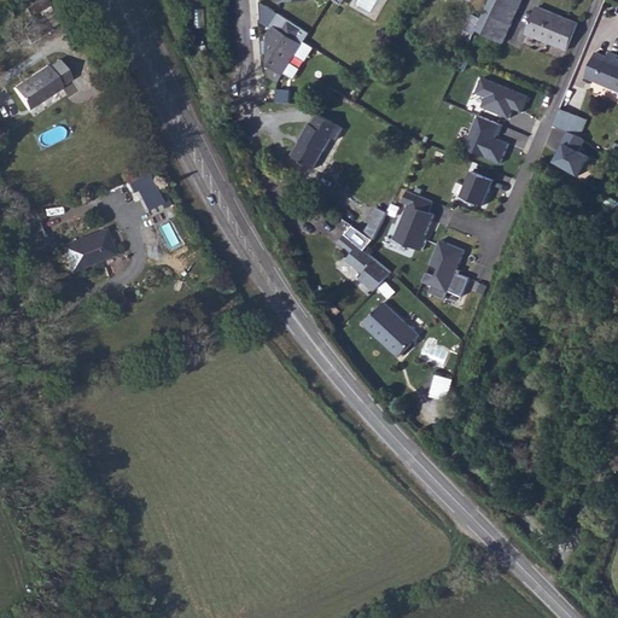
[(52,4),(50,0),(45,0),(38,5),(41,11),(52,4)]
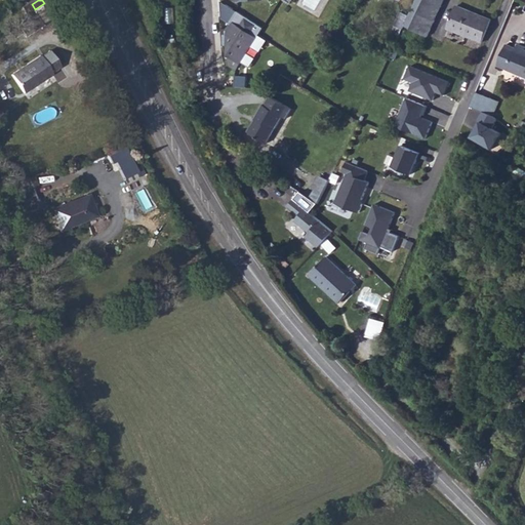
[(226,67),(233,71),(238,65),(244,55),(255,39),(261,28),(219,0),(219,19),(229,25),(226,31),(226,67)]
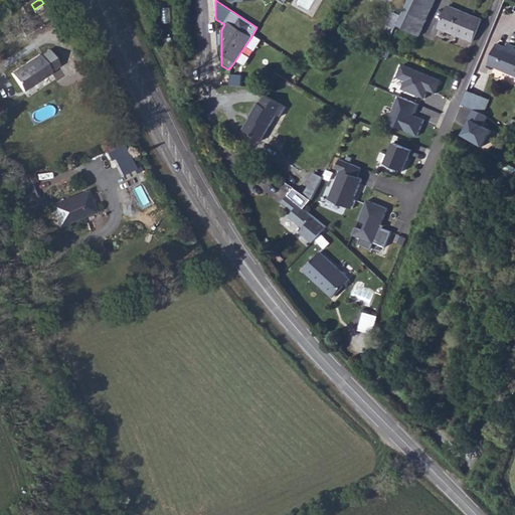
[(419,0),(411,0),(403,18),(399,25),(421,36),(431,20),(414,12),(419,0)]
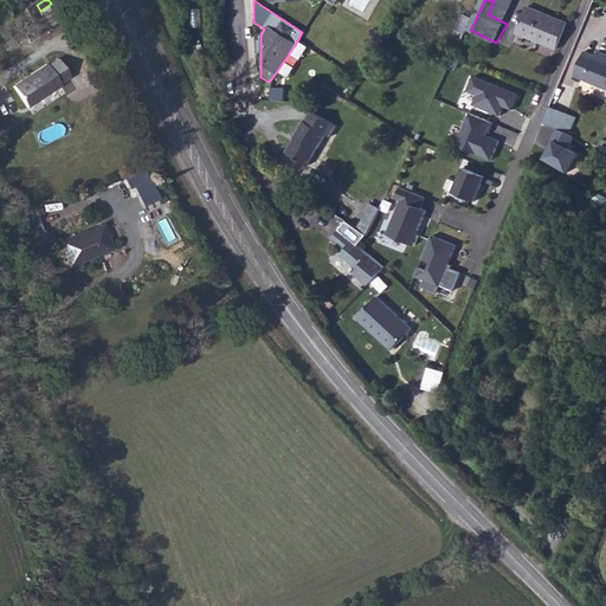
[(517,0),(494,0),(488,14),(507,24),(517,0)]
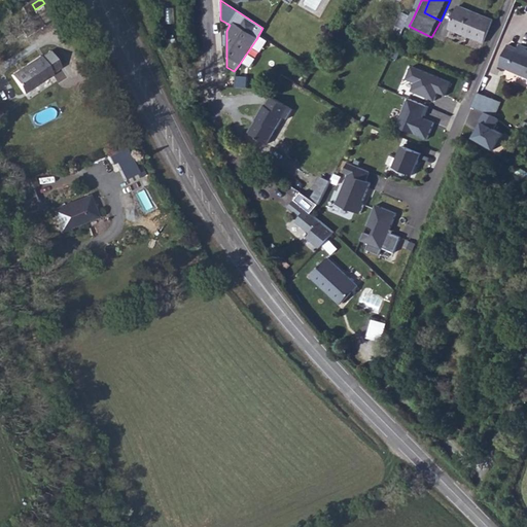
[(487,43),(496,22),(462,6),(453,29),(487,43)]
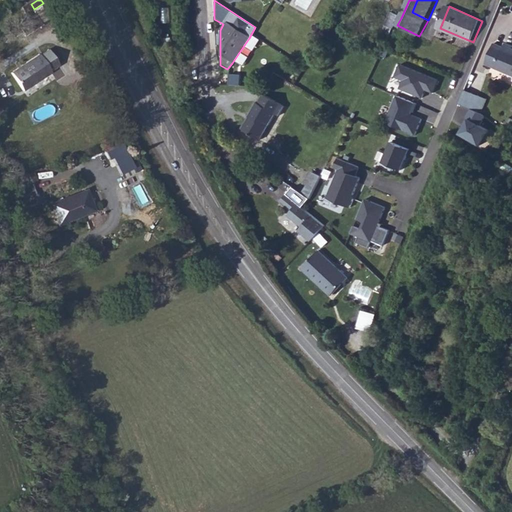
[(53,23),(42,9),(33,14),(44,29),(53,23)]
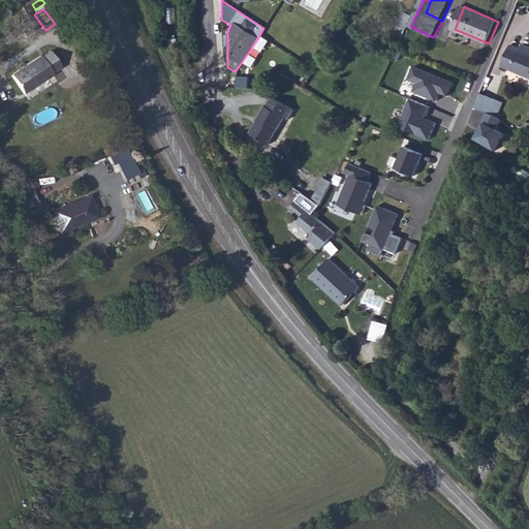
[(34,14),(18,26),(27,41),(45,30),(34,14)]
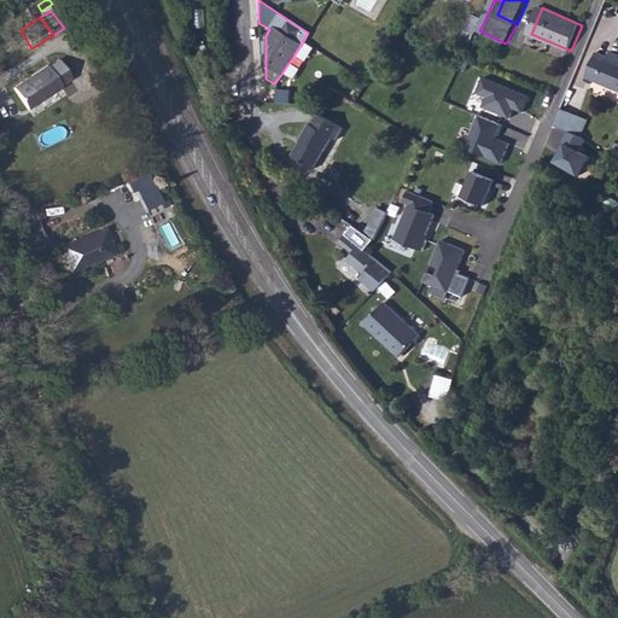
[(479,30),(484,22),(476,17),(468,31),(477,35),(479,30)]
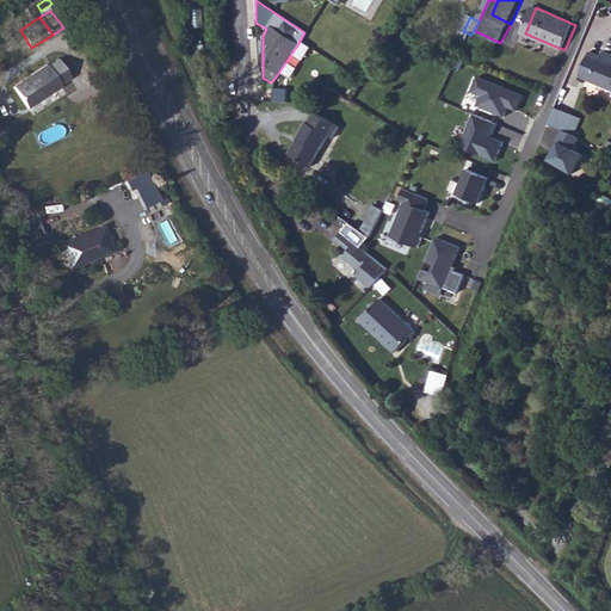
[(460,39),(467,44),(471,35),(463,31),(460,39)]
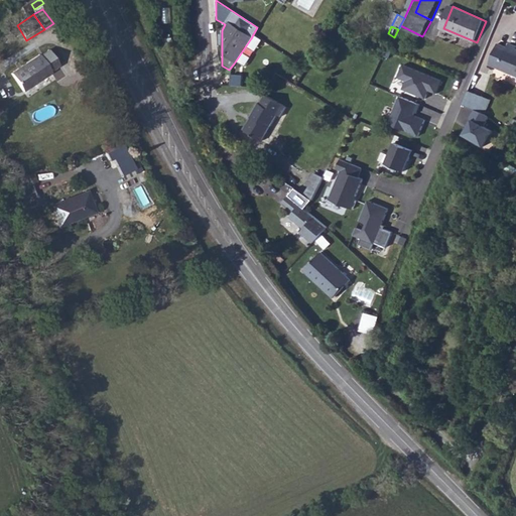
[(258,42),(251,38),(240,54),(247,58),(258,42)]
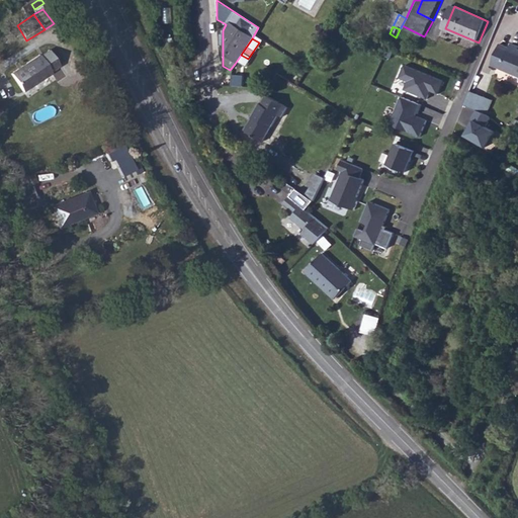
[(501,63),(510,44),(501,39),(491,60),(501,63)]
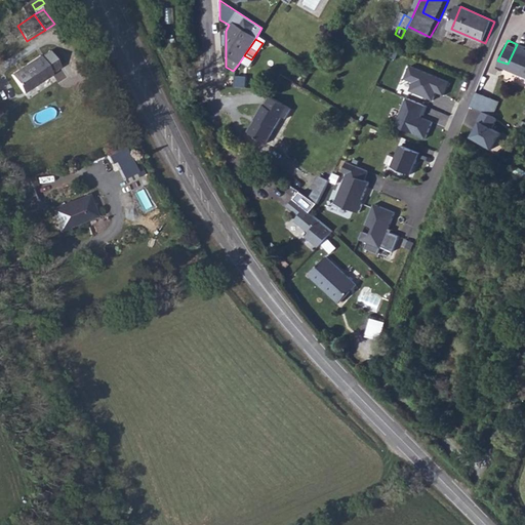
[(524,72),(524,48),(524,47),(524,44),(518,42),(517,44),(508,64),(524,72)]
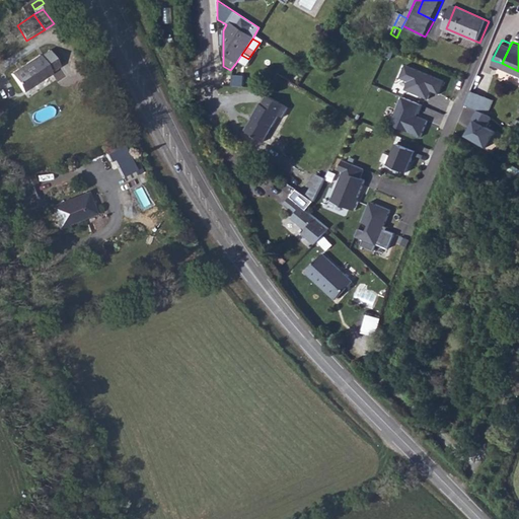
[(38,56),(11,72),(21,91),(50,74),(48,72),(58,65),(49,51),(40,57),(38,56)]
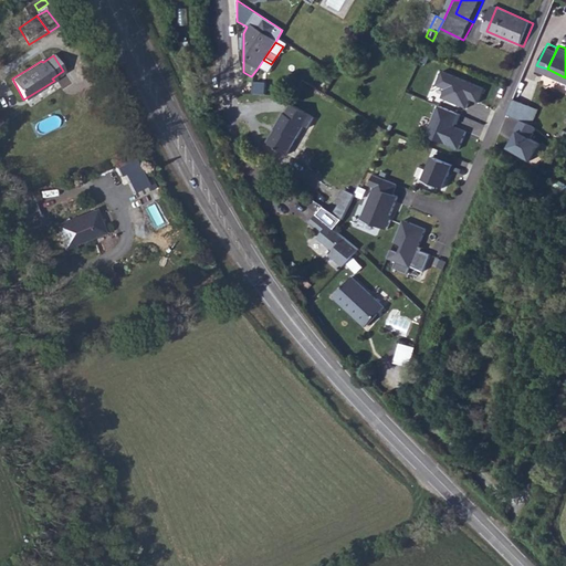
[(263,60),(257,70),(265,74),(271,64),(263,60)]
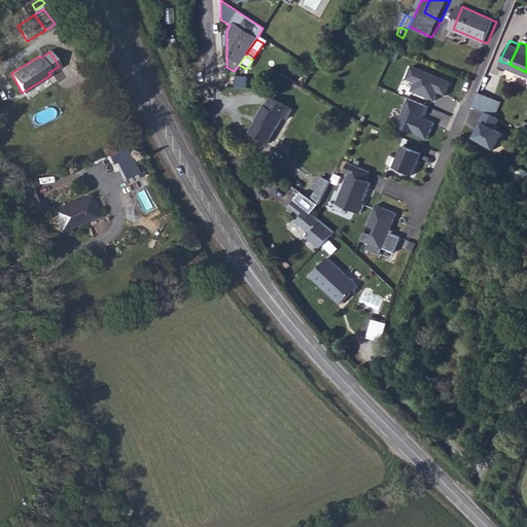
[(449,82),(410,66),(405,79),(413,83),(410,92),(432,101),(436,93),(444,96),(449,82)]
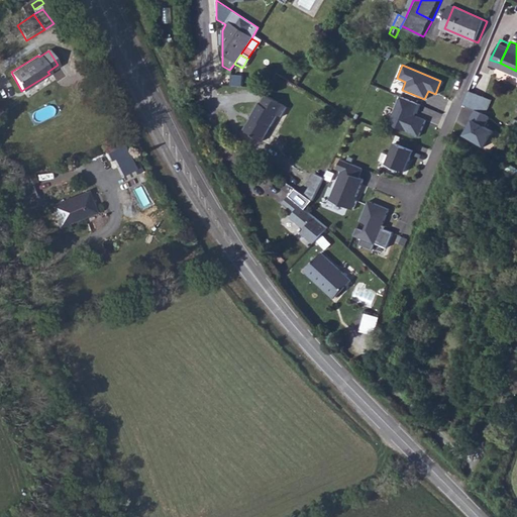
[(492,100),(469,90),(462,103),(476,110),(462,134),(484,145),(493,130),(485,125),(490,117),(485,114),(492,100)]
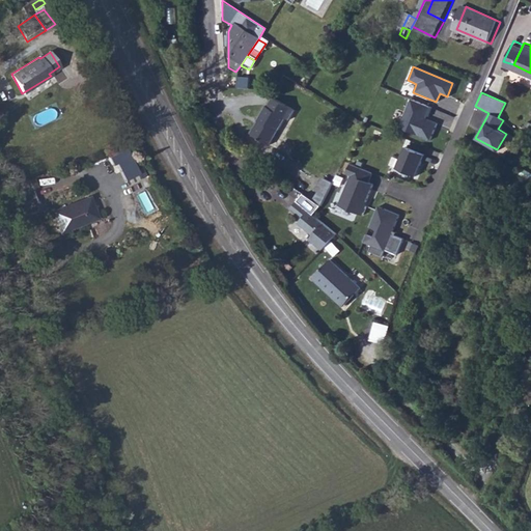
[(296,110),(274,99),(269,110),(267,110),(258,123),(260,126),(254,137),(274,147),(286,121),(289,121),(296,110)]
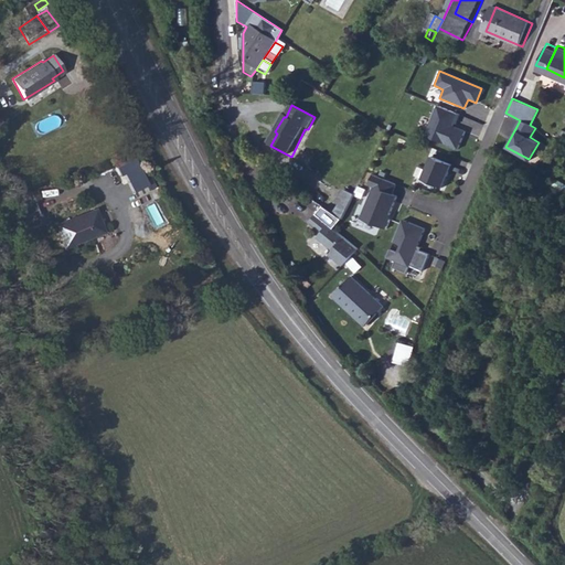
[(458,115),(436,106),(424,136),(456,149),(464,131),(450,126),(451,123),(454,124),(458,115)]
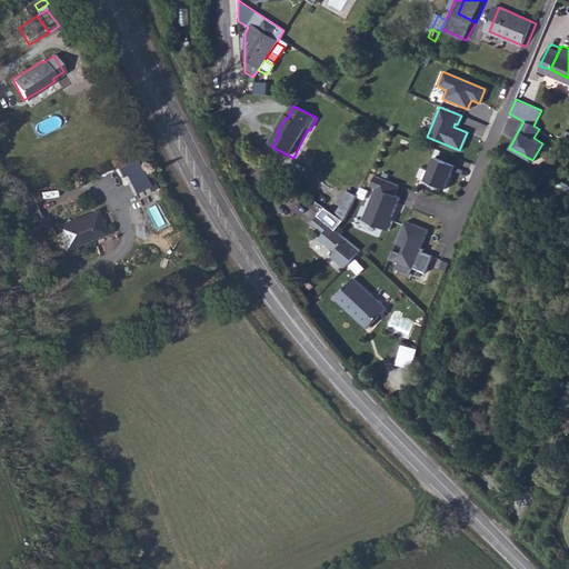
[(452,166),(432,157),(423,180),(443,188),(452,166)]
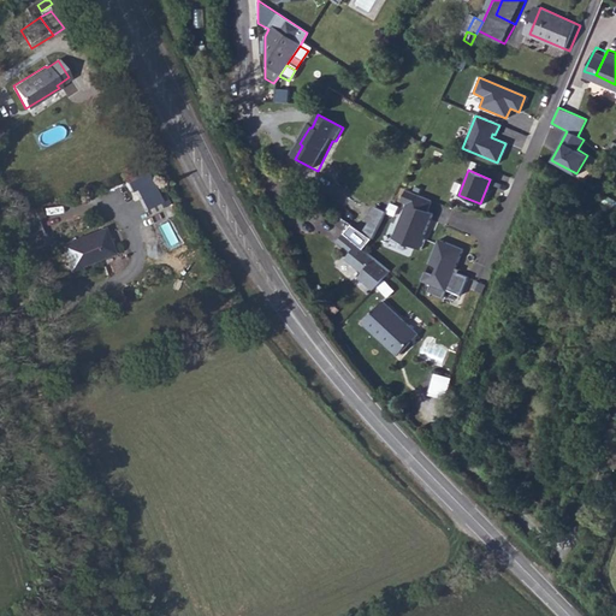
[(146,214),(165,205),(148,171),(129,181),(146,214)]
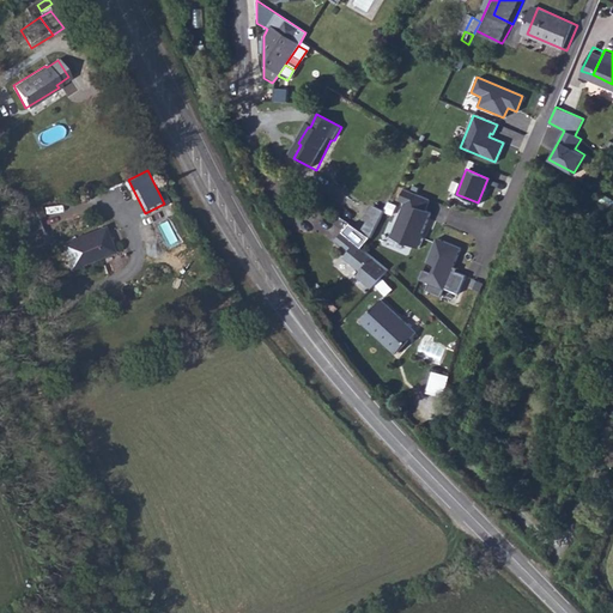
[(429,199),(404,188),(399,199),(405,201),(390,236),(417,247),(422,237),(417,235),(419,230),(422,231),(430,212),(425,210),(429,199)]
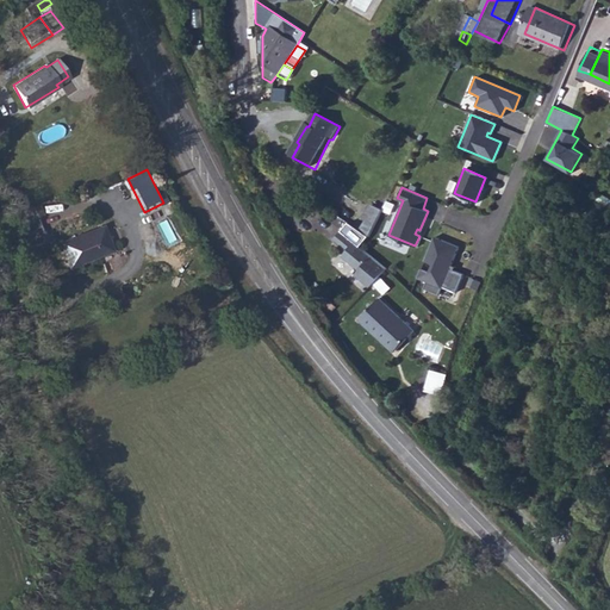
[(373,223),(379,210),(371,206),(365,218),(373,223)]
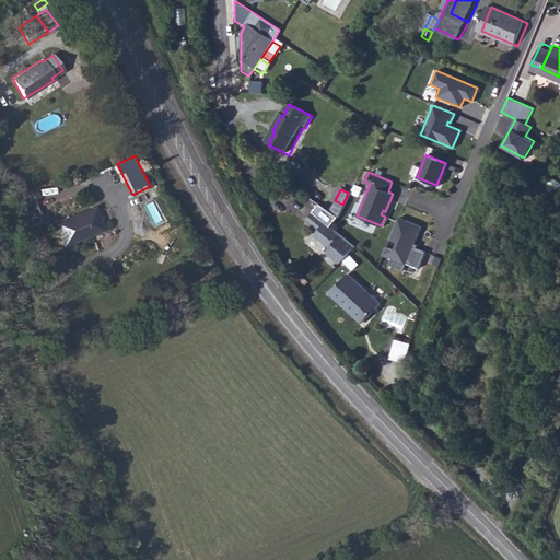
[(94,209),(55,223),(63,245),(103,230),(94,209)]
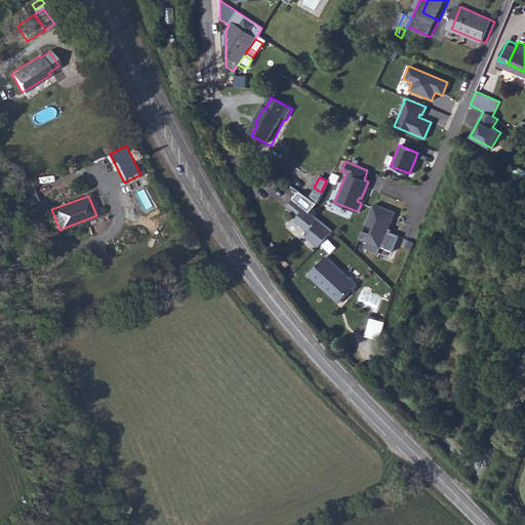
[(311,212),(295,199),(289,206),(300,216),(295,221),(310,234),(307,238),(320,249),(335,235),(311,212)]
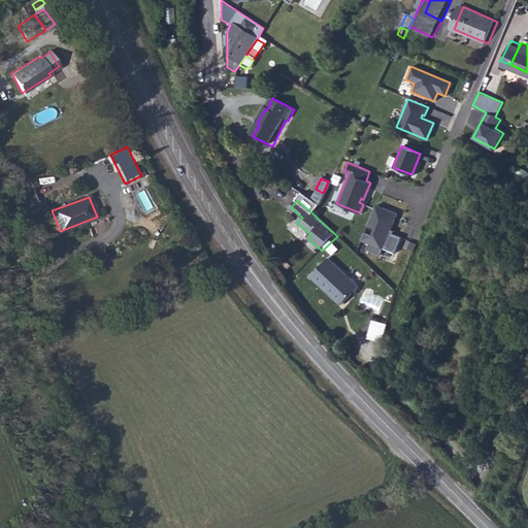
[(396,213),(375,204),(366,225),(374,228),(371,235),(363,232),(360,239),(368,242),(366,249),(378,254),(382,246),(393,252),(399,236),(388,231),(396,213)]
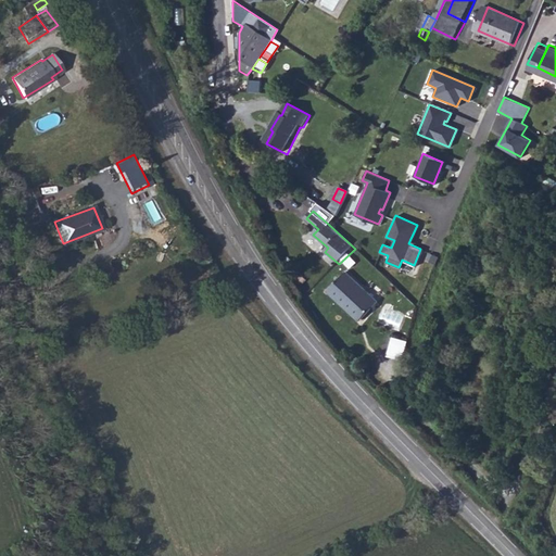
[(389,298),(355,269),(338,289),(371,318),(389,298)]
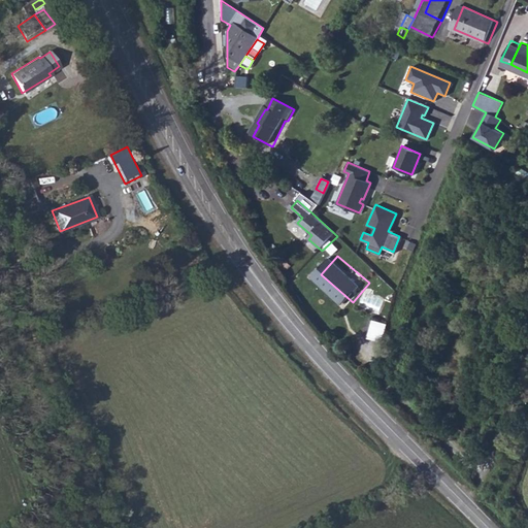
[(370,332),(384,335),(386,322),(373,320),(370,332)]
